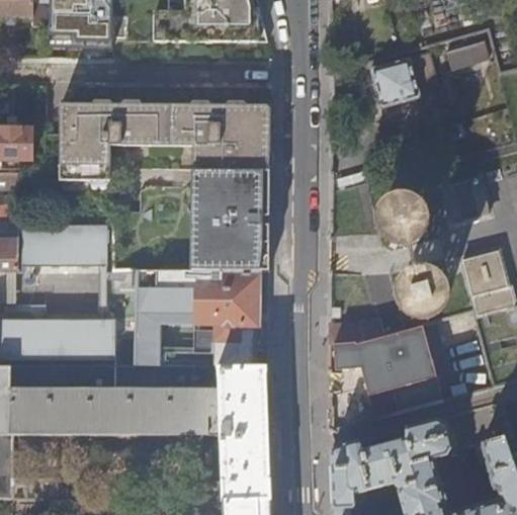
[(0,14),(33,15),(33,0),(0,0),(0,14)]
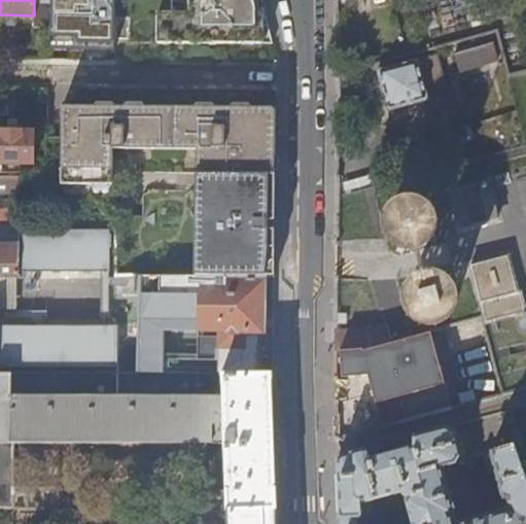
[(34,0),(34,15),(34,24),(51,24),(50,0),(34,0)]
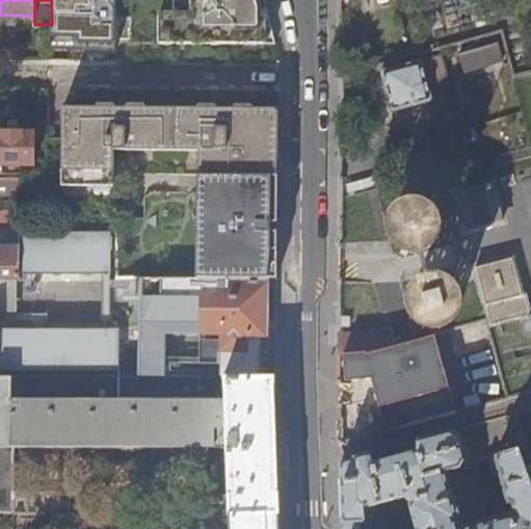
[(113,35),(113,0),(51,0),(52,24),(52,25),(52,46),(113,46),(113,35)]
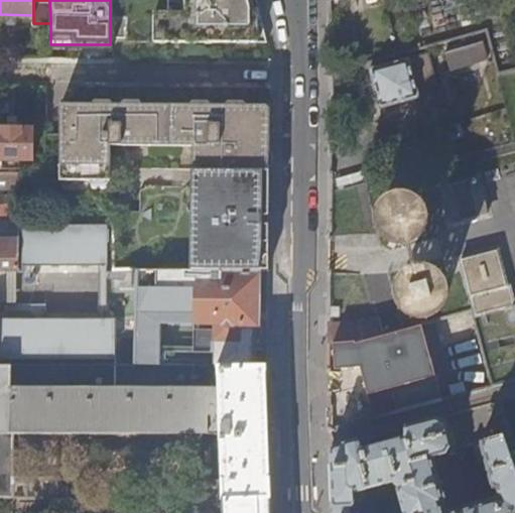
[(110,0),(110,34),(117,34),(124,34),(124,39),(127,39),(152,39),(159,39),(177,39),(185,39),(214,40),(221,40),(228,40),(265,40),(255,0),(110,0)]
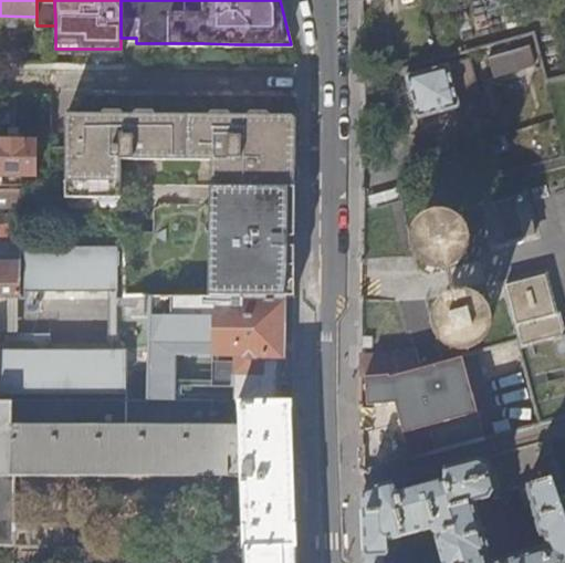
[(488,55),(492,73),(535,62),(531,44),(488,55)]
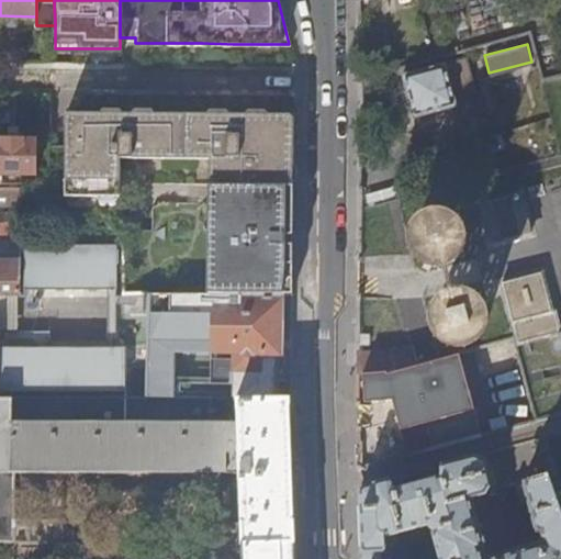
[(401,71),(412,114),(455,103),(446,70),(468,65),(464,52),(442,57),(444,60),(401,71)]
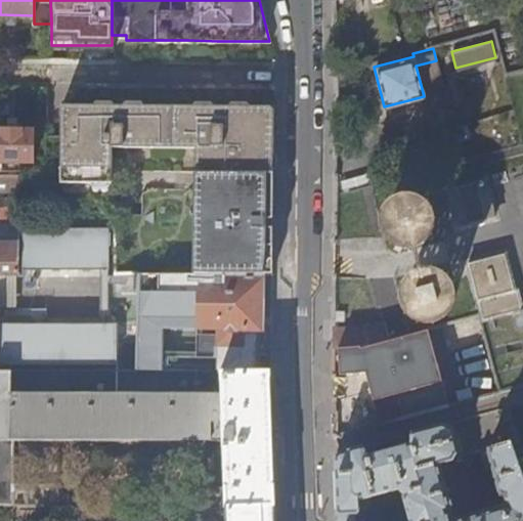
[(459,76),(461,88),(489,80),(486,69),(459,76)]
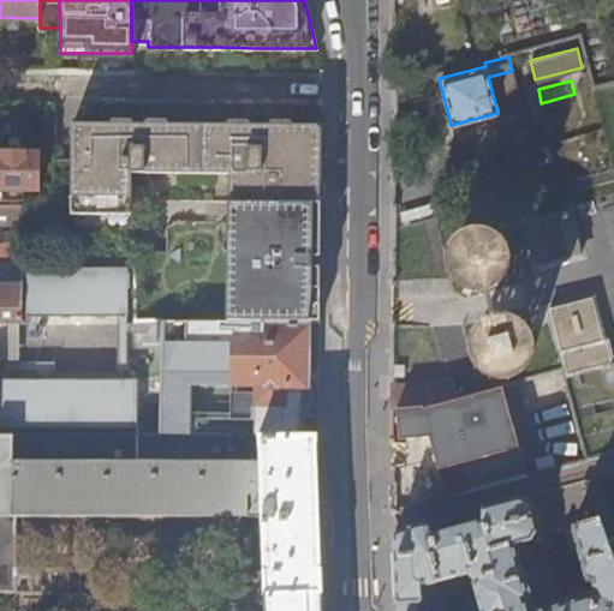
[(320,168),(320,147),(298,123),(164,121),(158,121),(150,121),(70,121),(70,156),(70,211),(126,214),(129,172),(227,172),(227,199),(320,198),(320,168)]
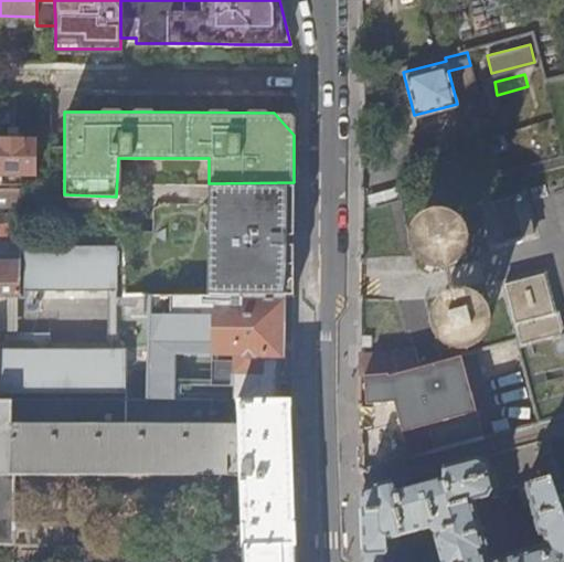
[(0,170),(35,170),(35,138),(0,137),(0,170)]
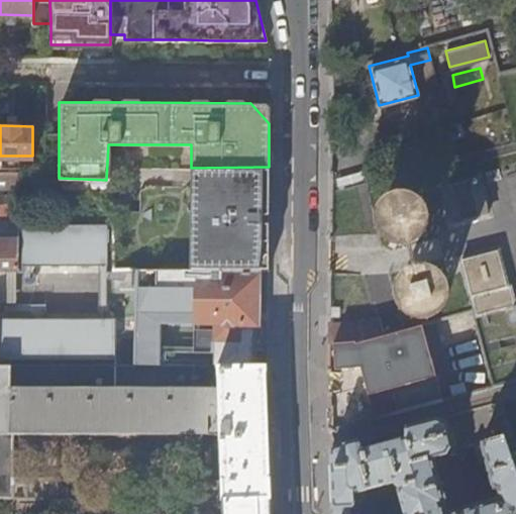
[(0,184),(16,185),(16,168),(0,167),(0,184)]
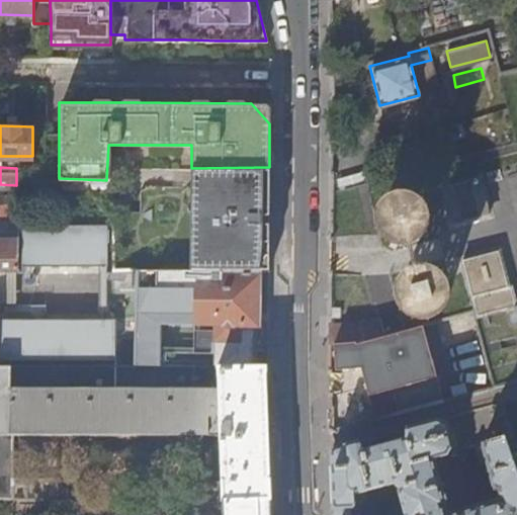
[(222,268),(256,268),(268,268),(268,218),(269,167),(191,168),(189,268),(205,268),(222,268)]
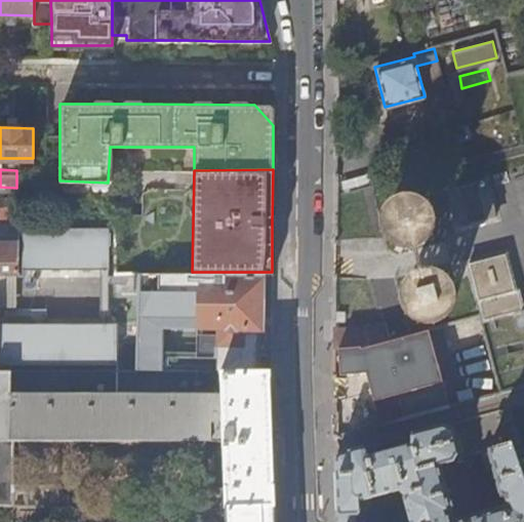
[(451,187),(460,224),(497,214),(488,177),(451,187)]
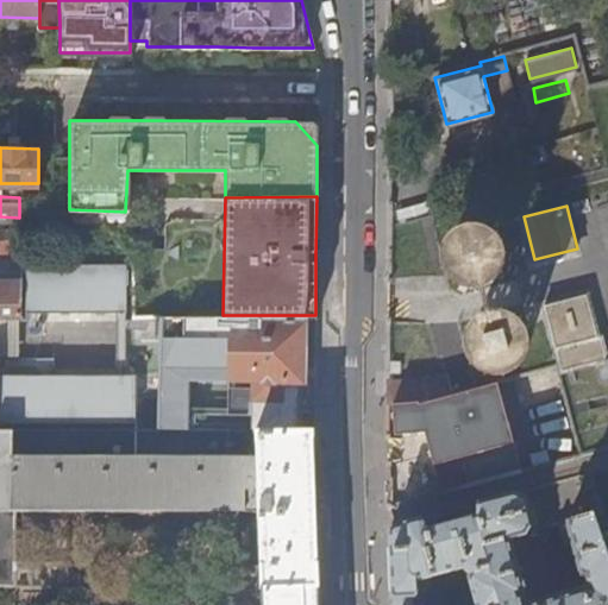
[(483,282),(494,277),(501,269),(506,257),(505,246),(500,235),(491,228),(481,225),(469,225),(458,229),(451,238),(447,249),(447,260),(453,271),(462,278),(472,282),(483,282)]
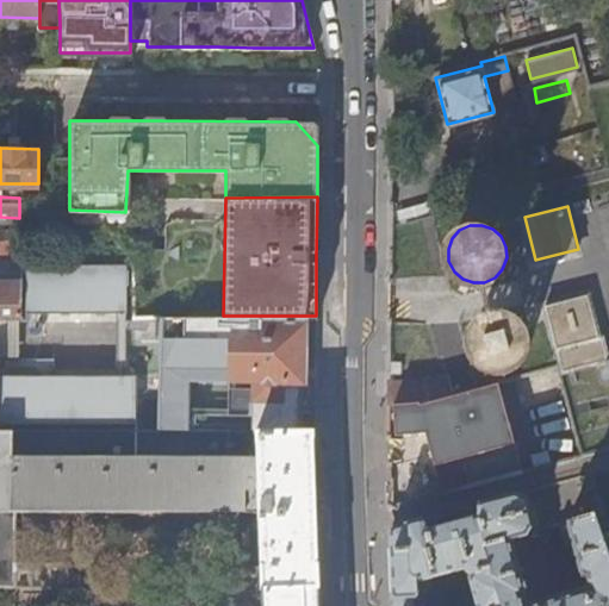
[(124,260),(22,258),(22,305),(123,306),(124,260)]
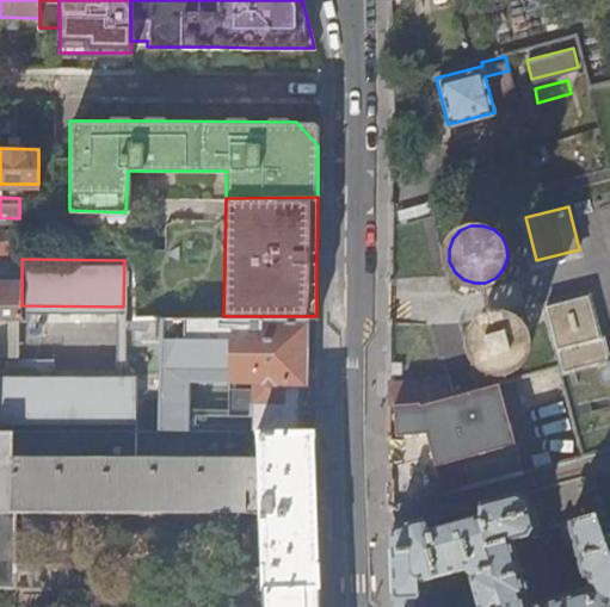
[(0,316),(16,316),(18,316),(18,262),(0,261),(0,316)]
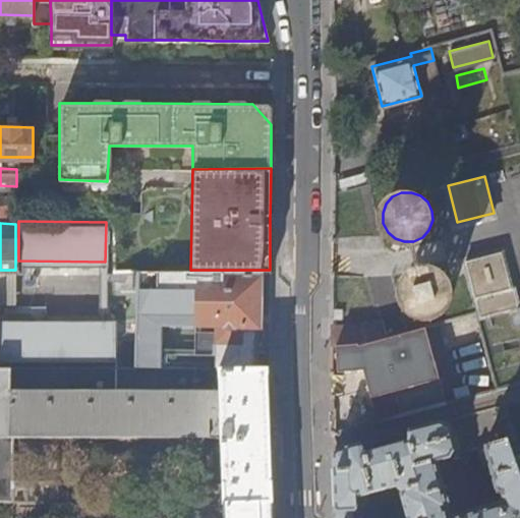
[(466,260),(479,317),(519,307),(514,286),(512,286),(503,250),(466,260)]
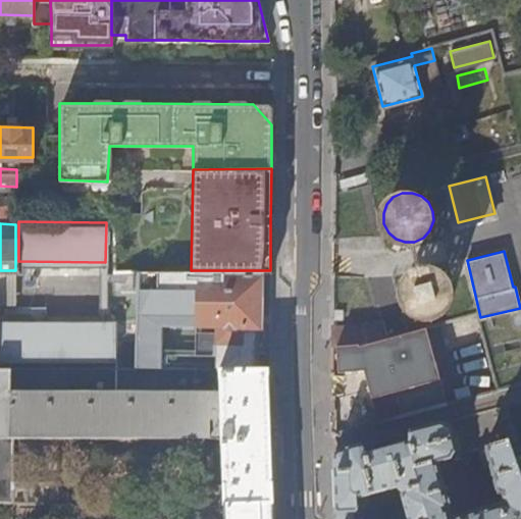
[(432,315),(441,311),(449,304),(453,295),(452,284),(448,275),(440,268),(431,265),(421,265),(412,269),(406,276),(402,286),(402,296),(406,305),(413,312),(423,315),(432,315)]
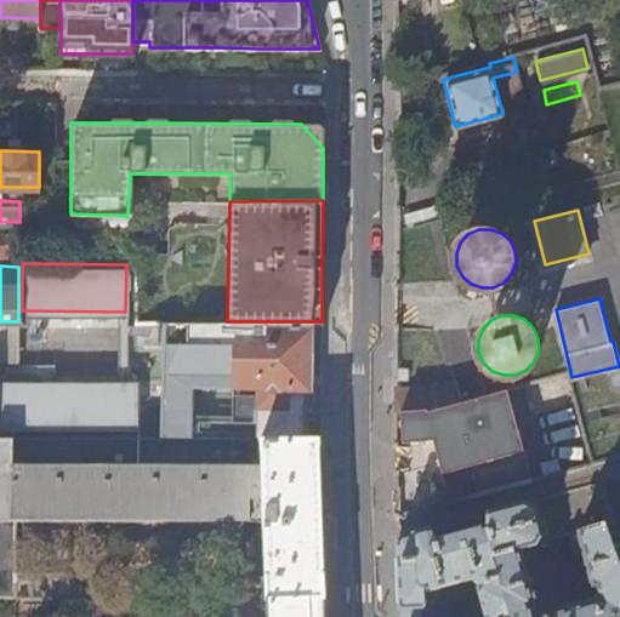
[(16,321),(0,321),(0,363),(15,364),(16,321)]
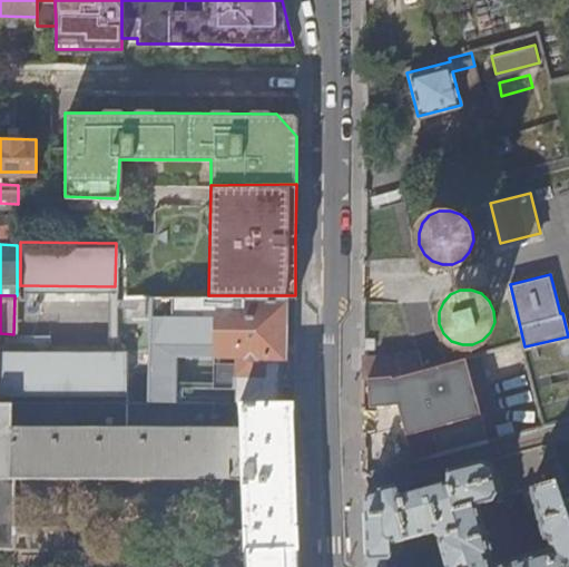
[(208,355),(208,295),(149,295),(149,401),(175,401),(176,355),(208,355)]
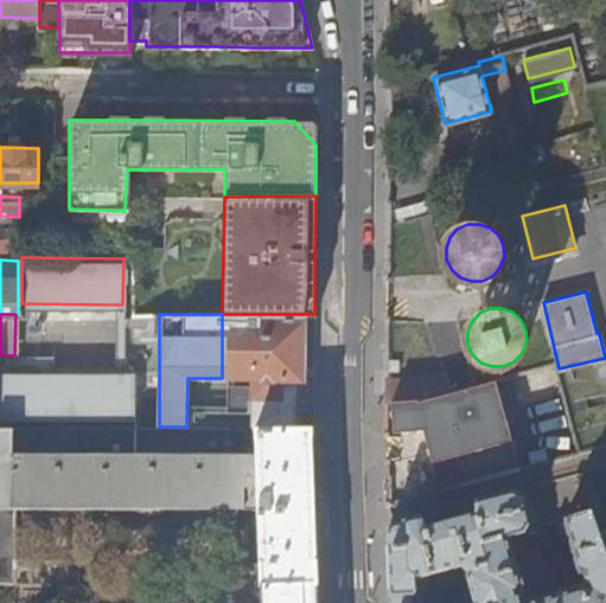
[(222,314),(222,378),(252,378),(252,427),(254,427),(299,427),(299,379),(300,379),(300,358),(300,324),(299,324),(300,314),(260,314),(259,337),(241,337),(241,314),(222,314)]
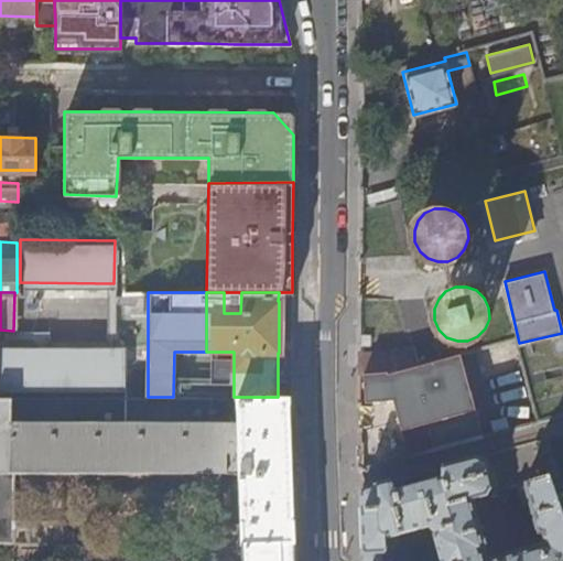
[(123,346),(0,344),(0,386),(122,389),(123,346)]
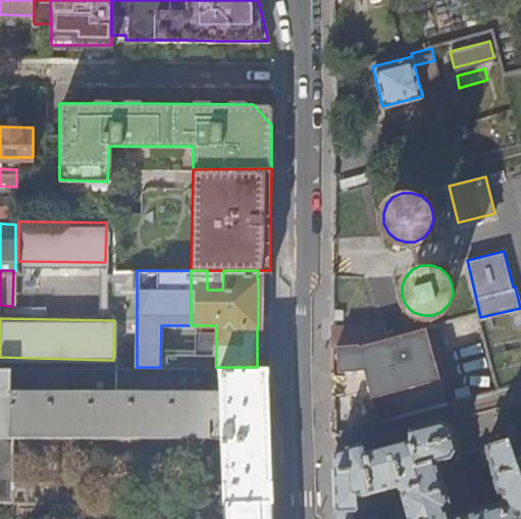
[(389,334),(384,318),(365,323),(330,324),(330,342),(335,342),(369,341),(389,334)]
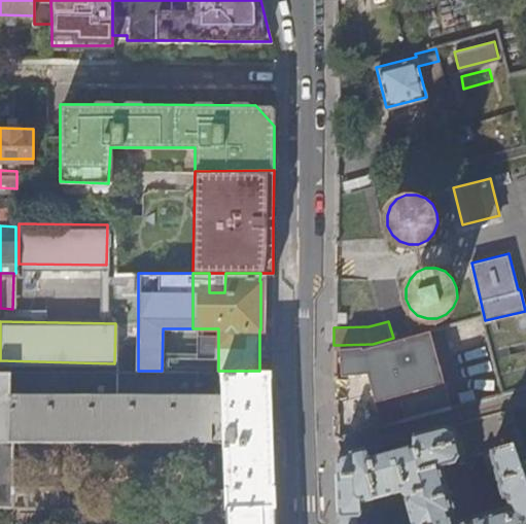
[(525,374),(525,354),(518,323),(488,330),(500,381),(525,374)]
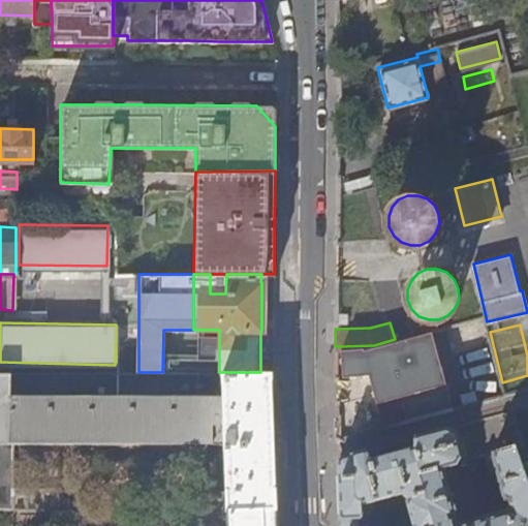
[(453,408),(431,330),(414,334),(395,339),(374,345),(340,346),(342,373),(368,373),(383,428),(453,408)]
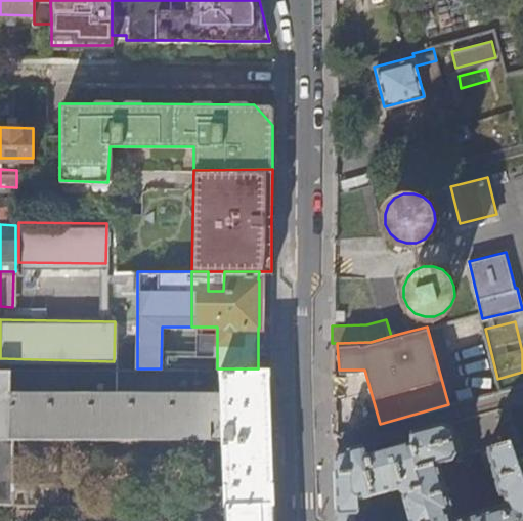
[(258,368),(219,368),(220,392),(170,392),(171,368),(161,368),(137,368),(110,368),(110,391),(51,391),(51,368),(0,367),(0,501),(11,501),(80,501),(80,491),(79,489),(74,484),(70,482),(68,482),(12,481),(12,437),(222,440),(224,505),(224,520),(274,520),(274,501),(269,368),(258,368)]
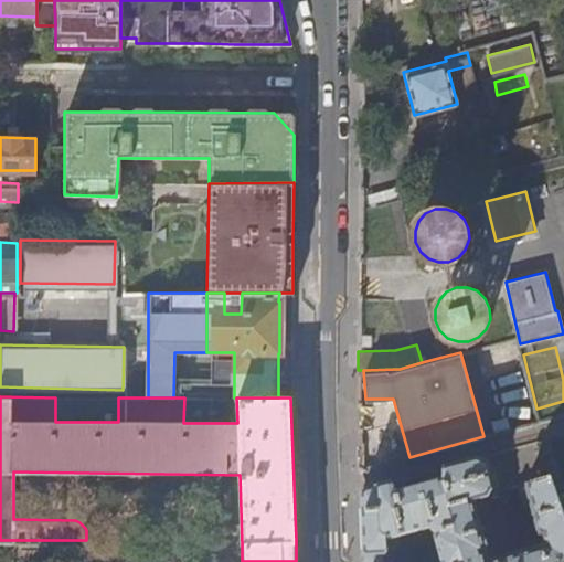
[(553,453),(547,436),(538,439),(544,457),(553,454),(553,453)]
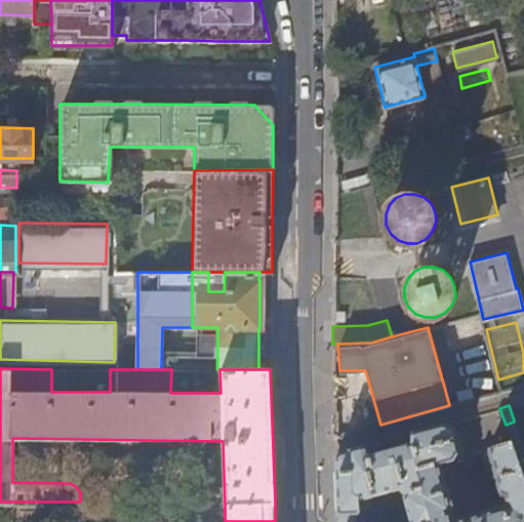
[(523,416),(514,420),(514,422),(506,425),(511,440),(523,476),(523,416)]
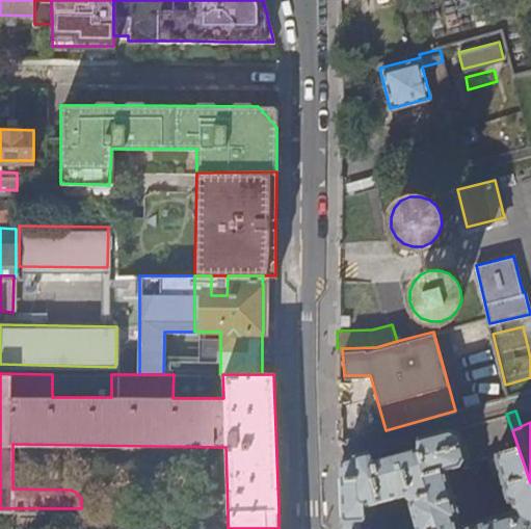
[(374,460),(369,451),(342,457),(340,460),(341,528),(530,528),(530,482),(518,446),(497,452),(496,454),(507,499),(509,501),(511,502),(514,511),(459,527),(456,518),(458,517),(458,514),(446,470),(460,466),(463,458),(456,432),(450,428),(417,438),(417,447),(374,460)]
